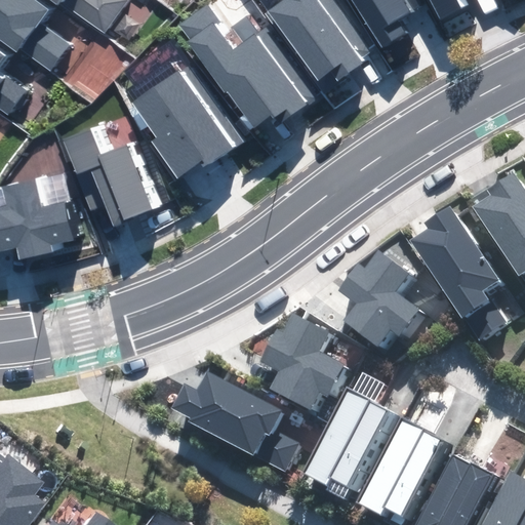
[(47,10),(33,0),(0,0),(0,38),(48,73),(69,44),(38,23),(47,10)]
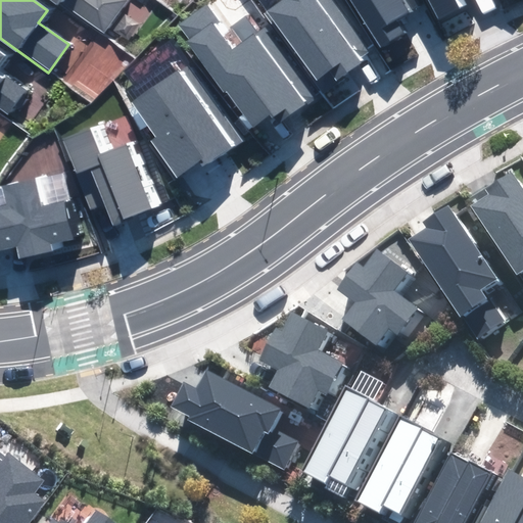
[(53,0),(58,3),(59,1),(104,34),(127,1),(125,0),(53,0)]
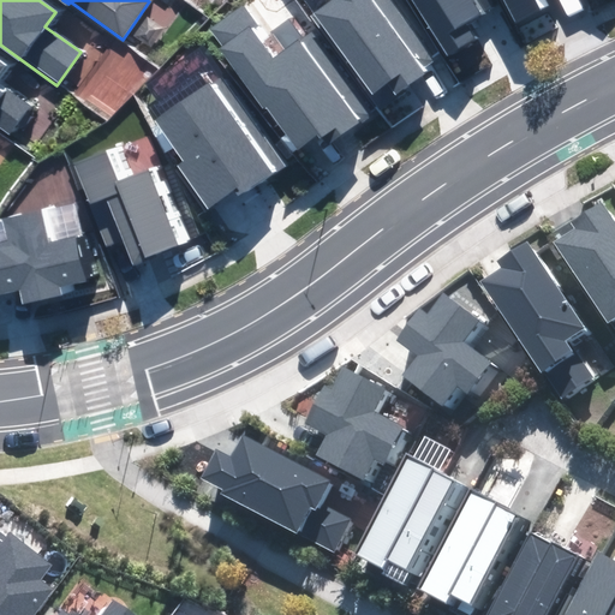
[(332,0),(312,15),(371,93),(386,82),(394,93),(434,63),(387,0),(332,0)]
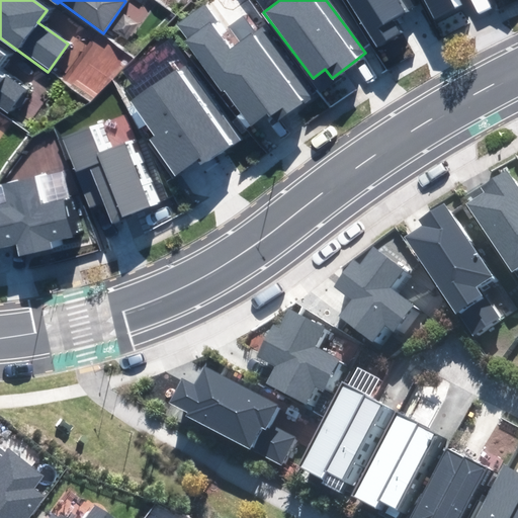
[(346,0),(375,47),(400,31),(392,19),(403,12),(395,0),(346,0)]
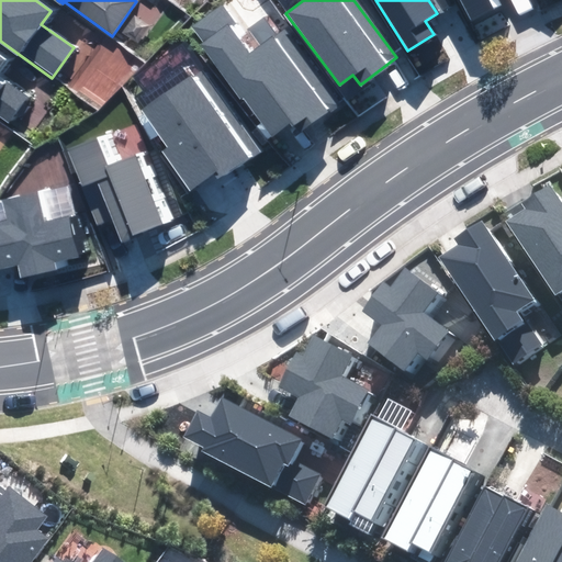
[(461,0),(472,20),(494,9),(489,0),(461,0)]
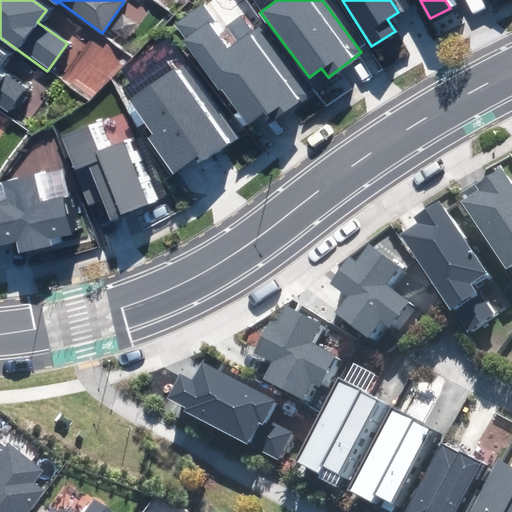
[(197,9),(175,26),(185,40),(184,41),(221,91),(223,90),(249,124),(263,113),(270,121),(305,95),(244,15),(228,28),(240,43),(229,51),(197,9)]
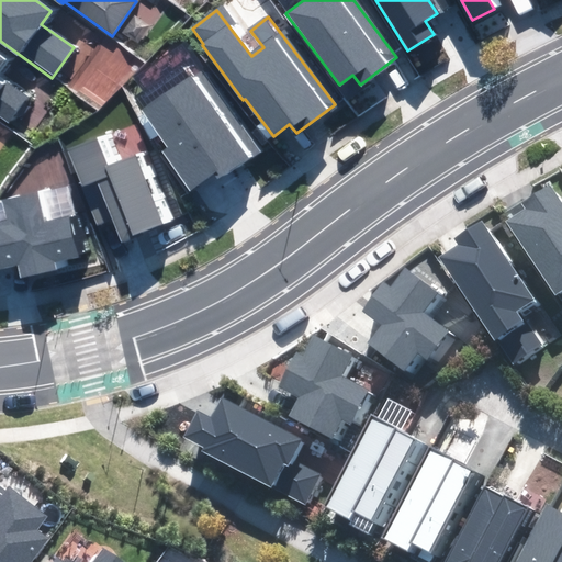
[(0,65),(4,58),(0,55),(0,123),(6,127),(27,97),(0,78),(0,65)]
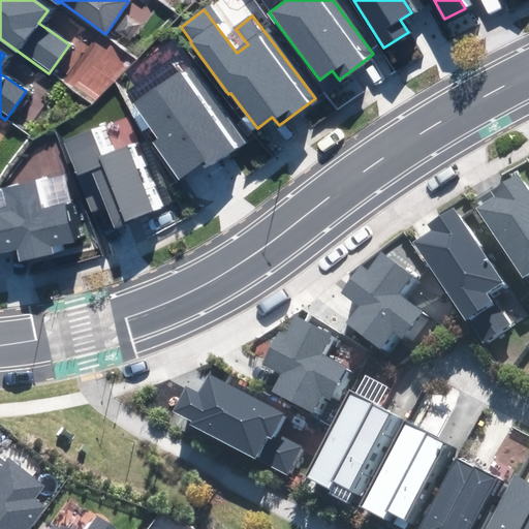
[(235,150),(178,70),(133,101),(160,138),(154,143),(179,178),(201,162),(207,169),(235,150)]
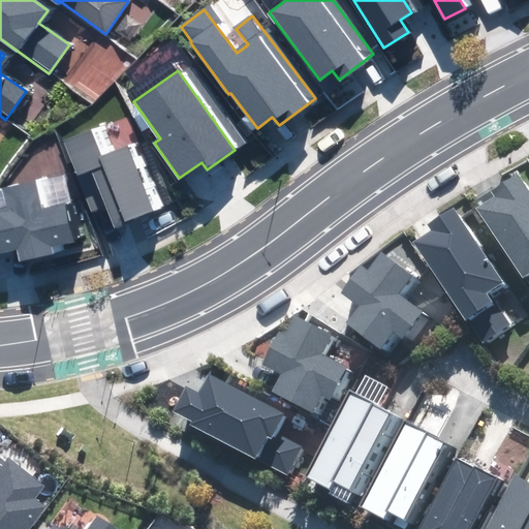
[(103,125),(74,136),(89,174),(89,173),(102,207),(116,201),(125,224),(165,209),(139,146),(115,156),(103,125)]
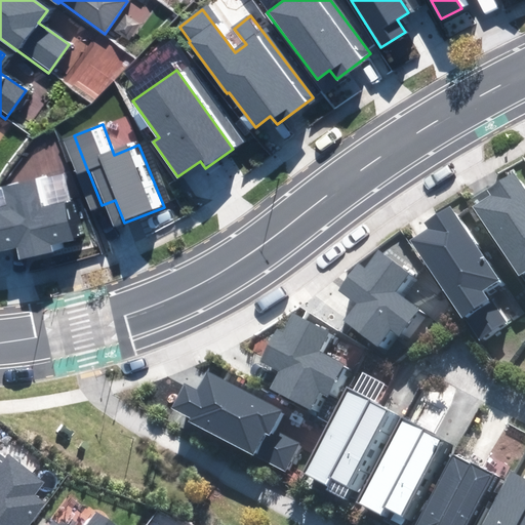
[(492,194),(474,206),(524,280),(524,191),(513,173),(489,190),(492,194)]
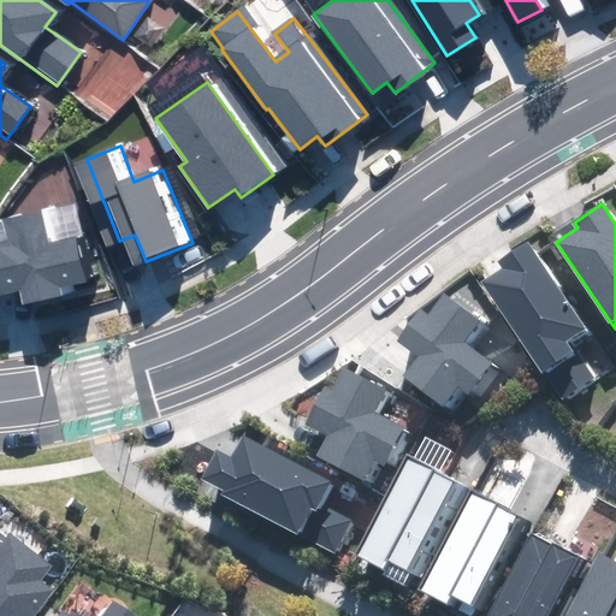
[(0,244),(0,294),(21,290),(24,303),(69,292),(67,283),(87,278),(77,238),(48,246),(40,213),(5,221),(11,243),(0,244)]
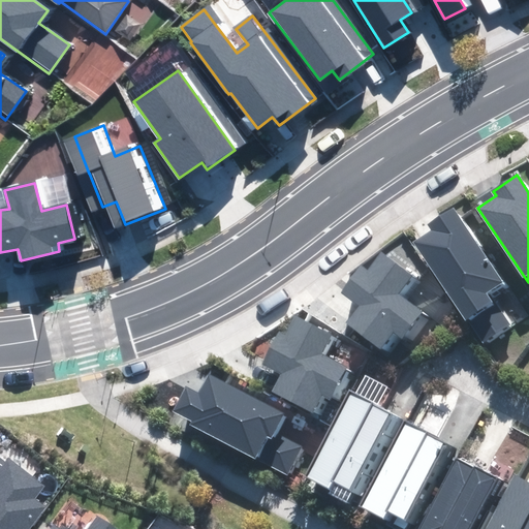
[(501,281),(452,209),(429,224),(433,230),(414,243),(481,343),(506,325),(484,292),(501,281)]
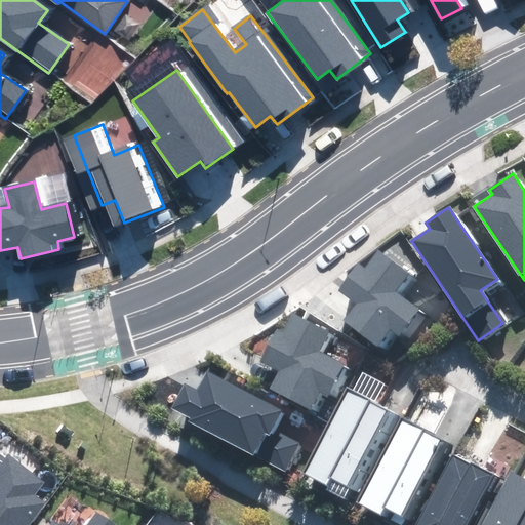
[(346,320),(378,345),(390,330),(397,335),(416,311),(392,292),(406,274),(378,253),(365,270),(359,265),(341,288),(359,301),(346,320)]
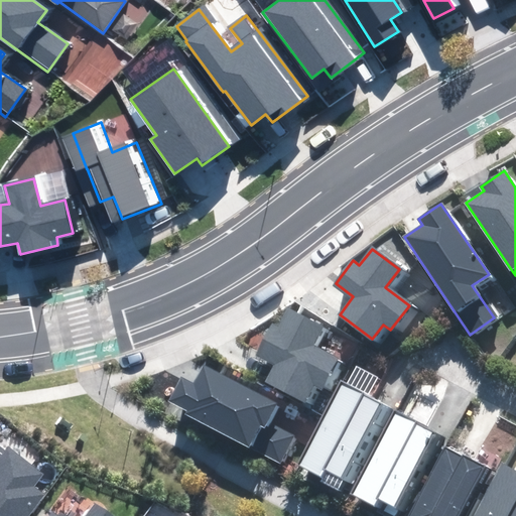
[(321,328),(289,311),(280,328),(270,323),(254,354),(274,365),(266,381),(305,402),(314,384),(320,387),(337,358),(312,346),(321,328)]
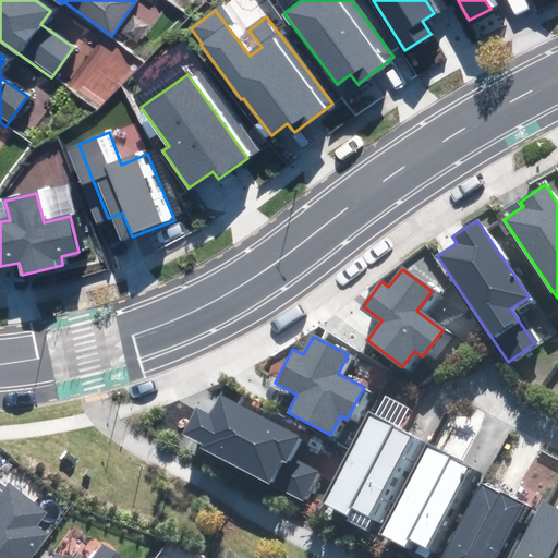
[(196,409),(184,432),(204,443),(201,449),(301,501),(317,472),(291,458),(301,438),(220,397),(210,416),(196,409)]
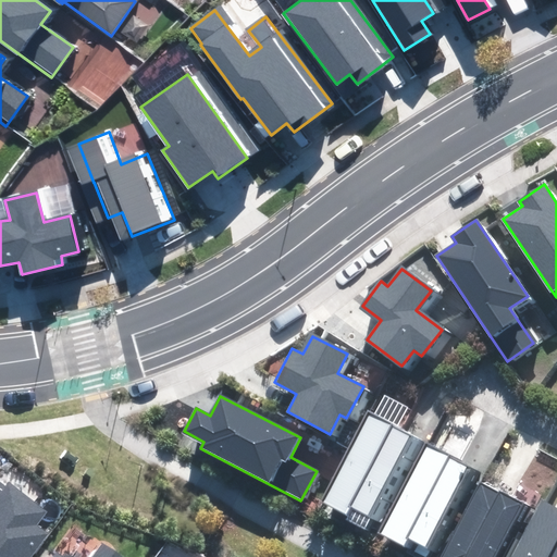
[(412,434),(368,411),(320,503),(345,516),(348,508),(369,519),(412,434)]
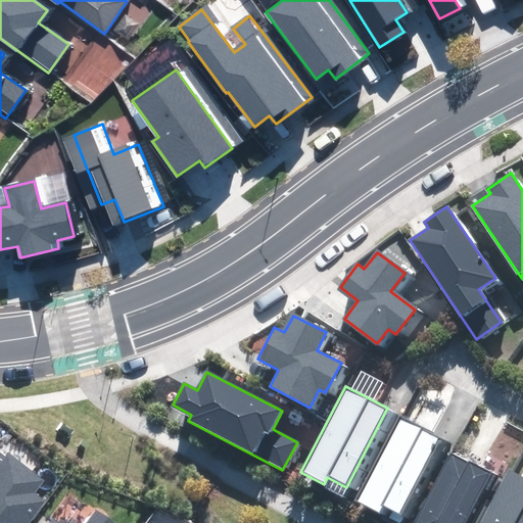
[(440,439),(399,418),(357,501),(381,513),(384,506),(401,515),(440,439)]
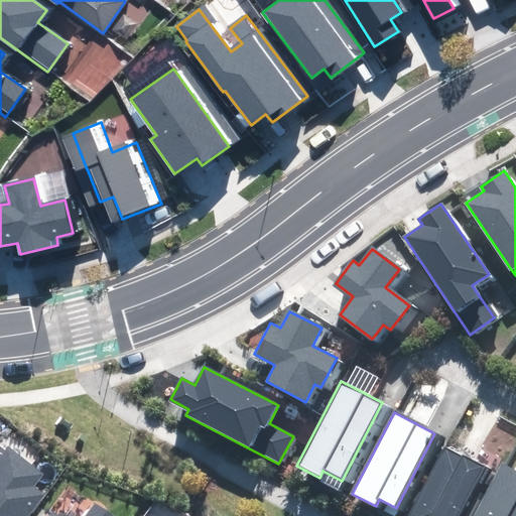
[(0,515),(26,515),(43,494),(33,488),(43,475),(7,448),(5,453),(0,448),(0,515)]
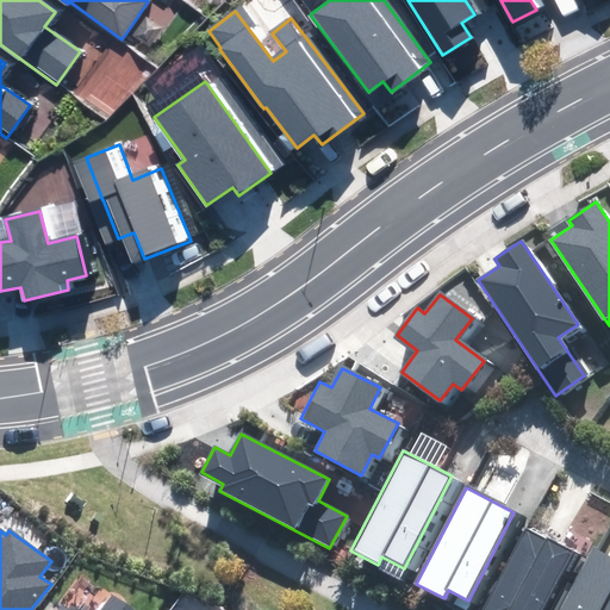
[(546,542),(524,531),(483,609),(539,609),(570,552),(547,540),(546,542)]
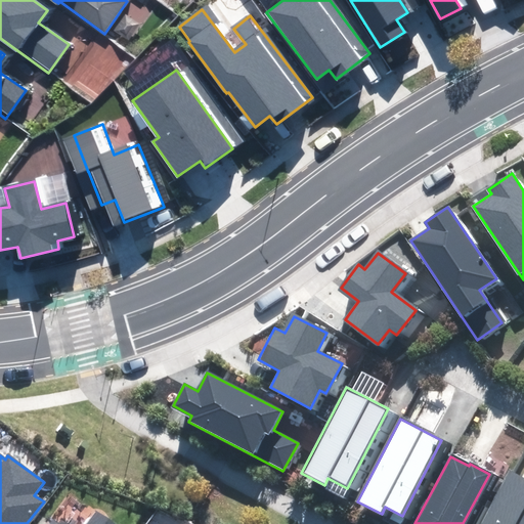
[(523,523),(523,480),(509,473),(481,523),(523,523)]
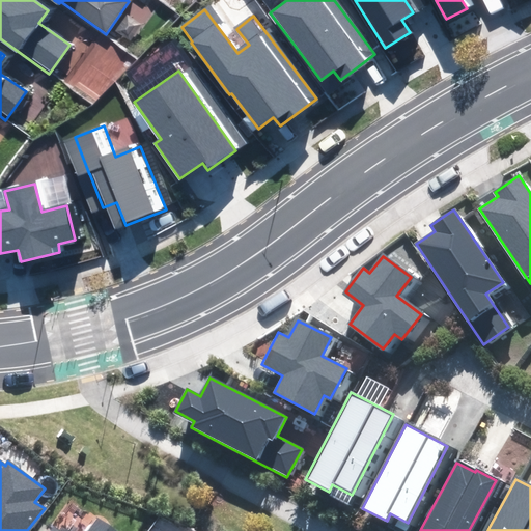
[(114,530),(98,519),(89,530),(57,530),(54,528),(51,530),(114,530)]
